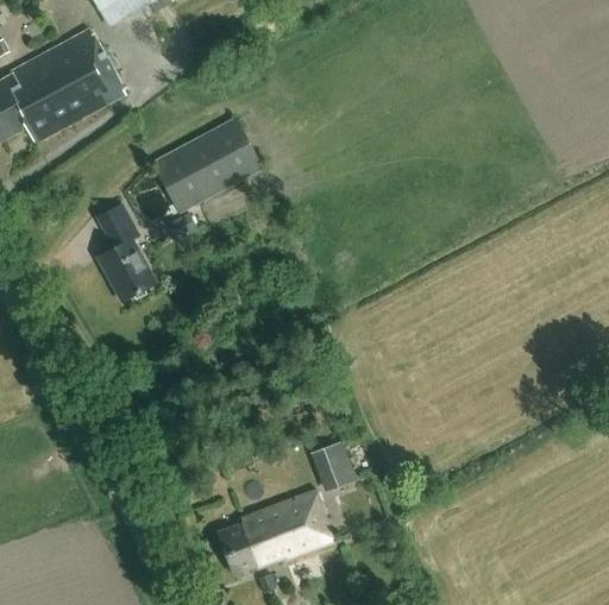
[(90,0),(105,23),(142,0),(90,0)]
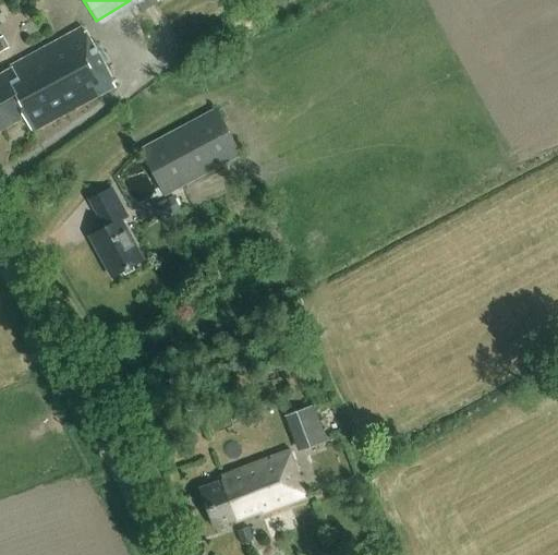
[(0,125),(23,113),(33,131),(116,85),(83,23),(2,67),(2,68),(0,69),(0,125)]
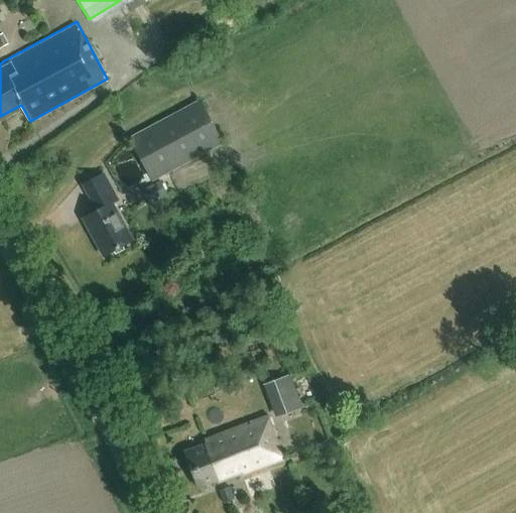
[(3,30),(1,31),(0,31),(0,45),(8,41),(3,30)]
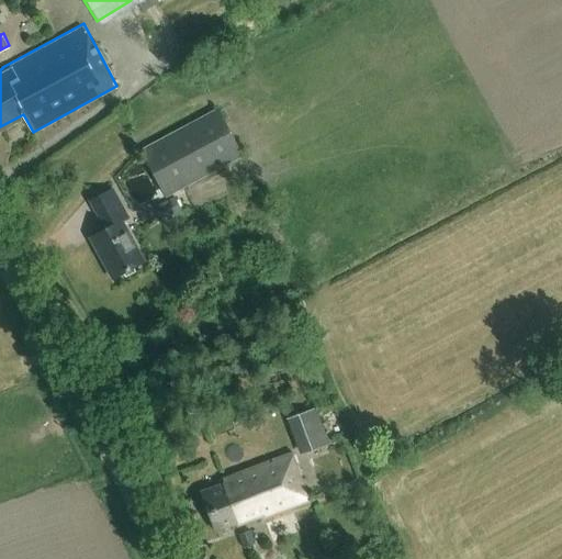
[(166,194),(243,154),(217,107),(141,148),(166,194)]
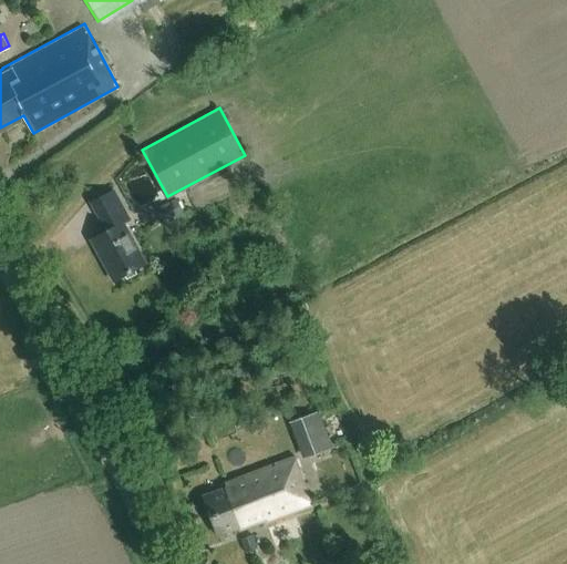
[(90,197),(99,213),(106,228),(91,237),(114,279),(145,262),(123,221),(129,217),(120,202),(111,185),(90,197)]
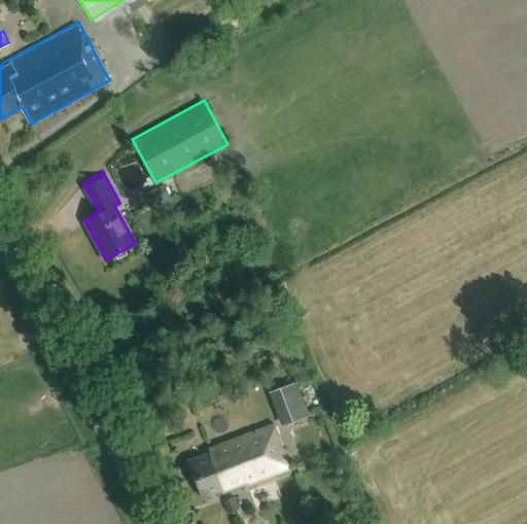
[(151,205),(169,197),(162,181),(144,190),(151,205)]
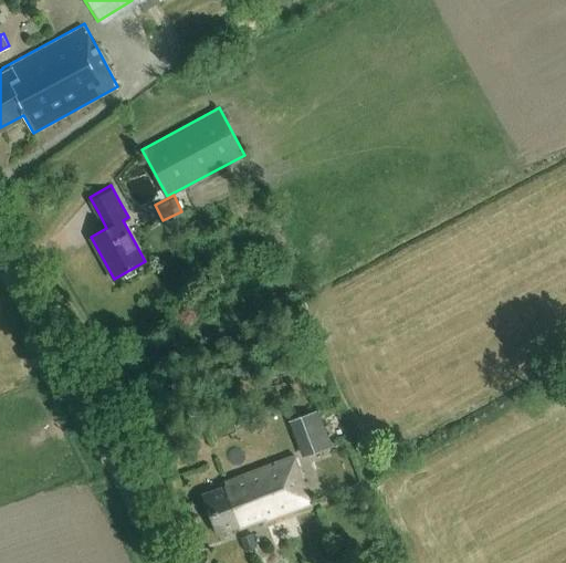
[(290,416),(302,452),(328,444),(315,407),(290,416)]
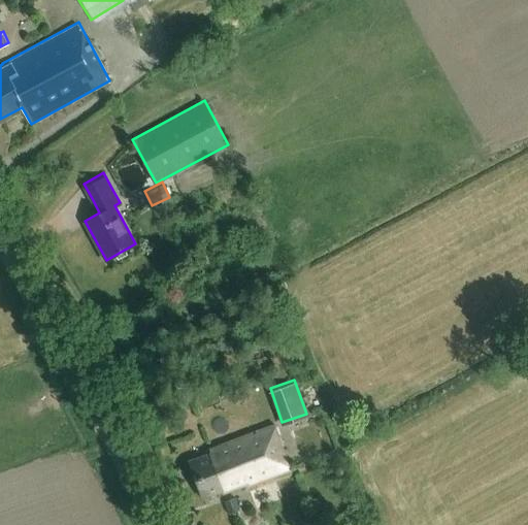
[(235,492),(291,470),(272,421),(208,446),(210,452),(189,460),(202,497),(221,490),(222,493),(233,488),(235,492)]
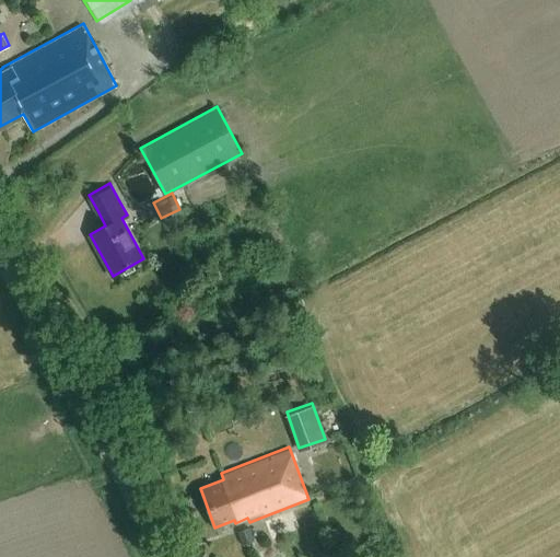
[(242,543),(254,538),(249,525),(236,531),(242,543)]
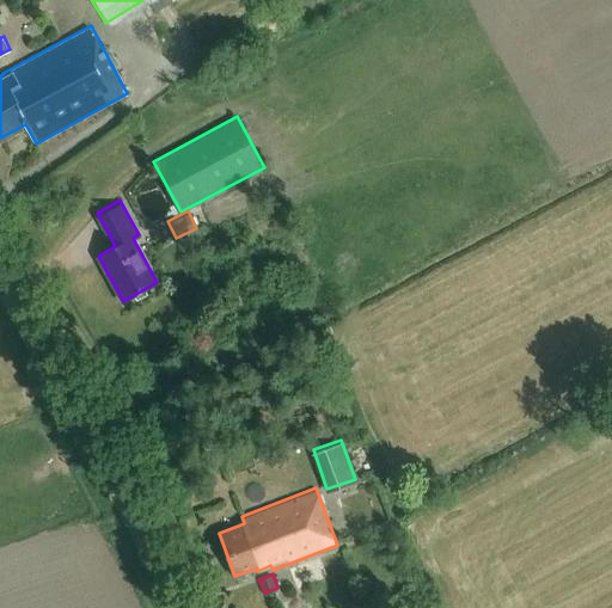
All buildings are outlined.
